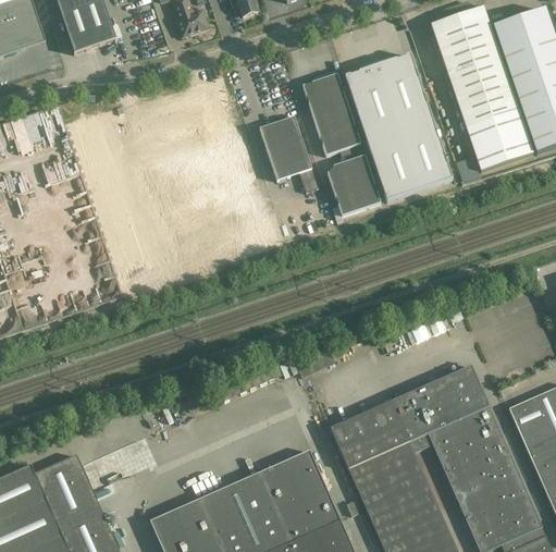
[(41,29),(31,0),(0,0),(0,56),(11,52),(13,51),(14,49),(16,48),(17,46),(19,44),(19,41),(19,39),(17,37),(41,29)]
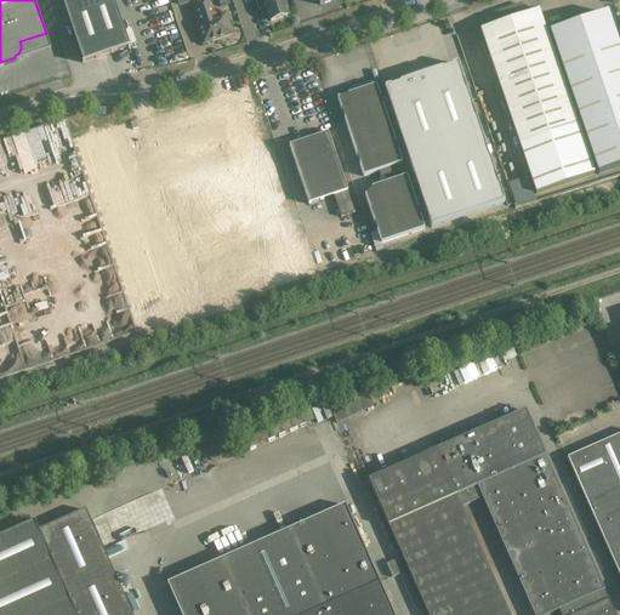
[(81,58),(130,41),(129,40),(129,41),(114,0),(62,0),(81,57),(81,58)]
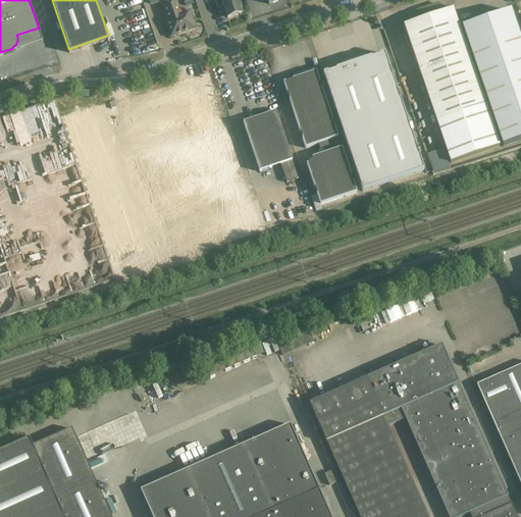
[(149,0),(150,1),(154,0),(162,0),(167,15),(165,15),(170,32),(194,24),(188,8),(187,8),(186,7),(186,6),(185,5),(184,4),(183,4),(180,3),(179,3),(178,3),(177,4),(175,0),(149,0)]
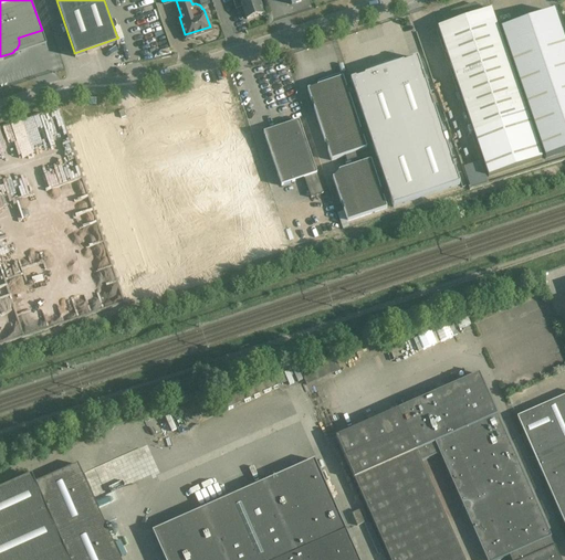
[(233,0),(236,4),(242,2),(246,14),(263,9),(260,0),(233,0)]
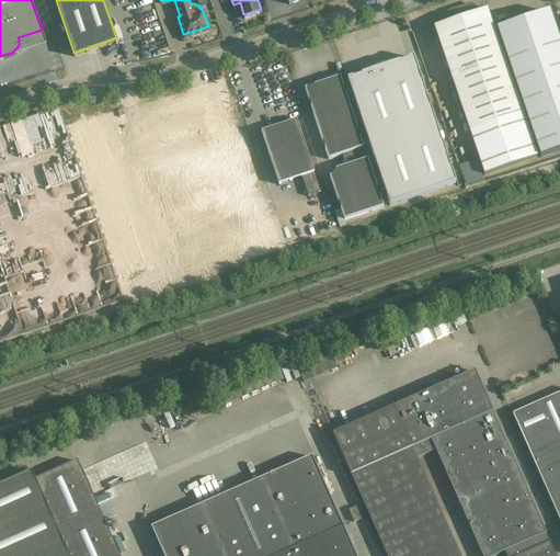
[(468,0),(447,7),(450,18),(433,23),(483,171),(536,152),(487,6),(477,8),(476,2),(472,0),(468,0)]
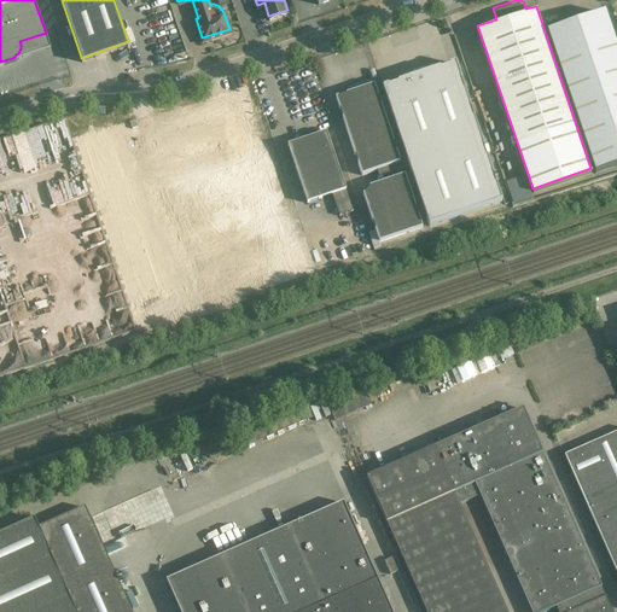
[(616,46),(604,7),(592,11),(547,27),(595,168),(616,161),(616,46)]
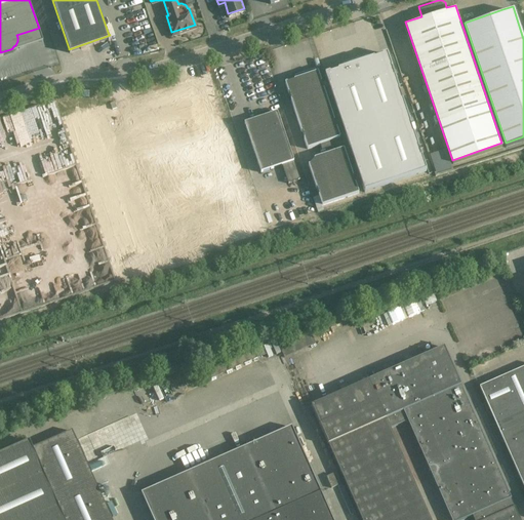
[(325,71),(364,188),(427,167),(387,49),(369,55),(368,52),(341,62),(343,65),(325,71)]
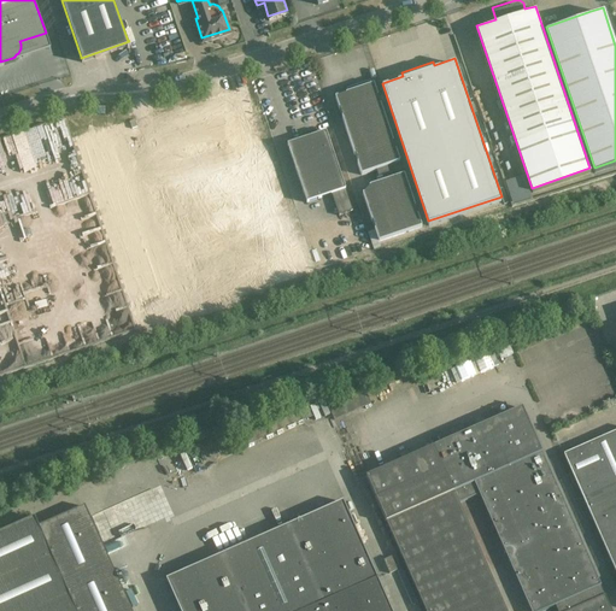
[(370,81),(369,77),(346,84),(347,88),(334,93),(361,170),(375,165),(380,178),(367,182),(362,189),(377,238),(421,223),(373,80),(370,81)]
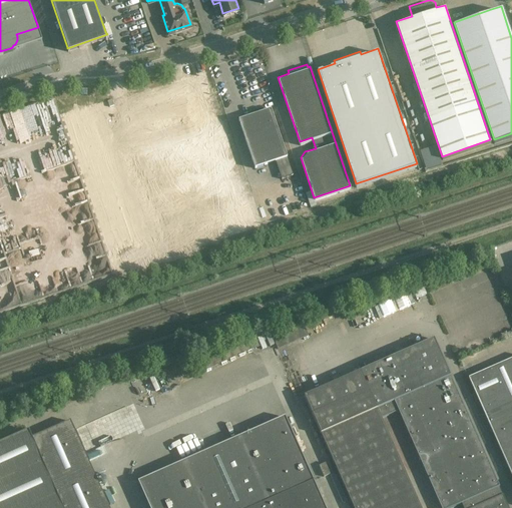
[(287,154),(271,105),(237,116),(254,164),(275,157),(281,175),(293,171),(287,154)]
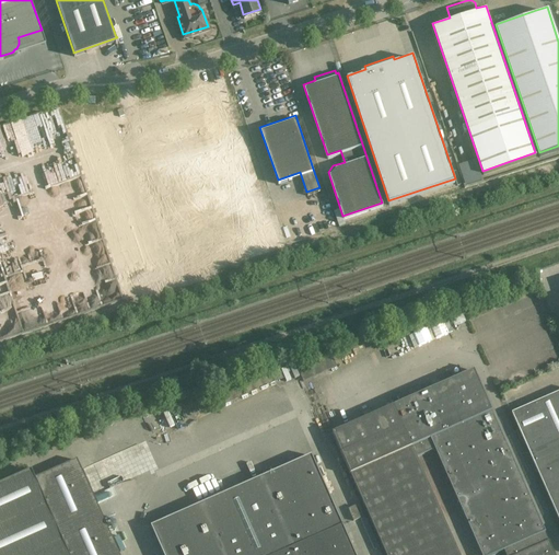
[(199,262),(287,240),(278,205),(268,207),(247,127),(211,137),(207,118),(193,123),(191,119),(183,122),(185,127),(155,134),(161,155),(156,157),(164,184),(155,187),(174,262),(163,264),(166,278),(200,269),(199,262)]
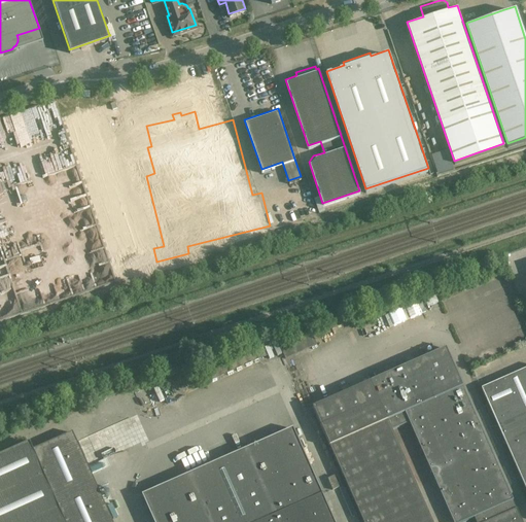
[(447,145),(430,151),(439,171),(454,165),(447,145)]
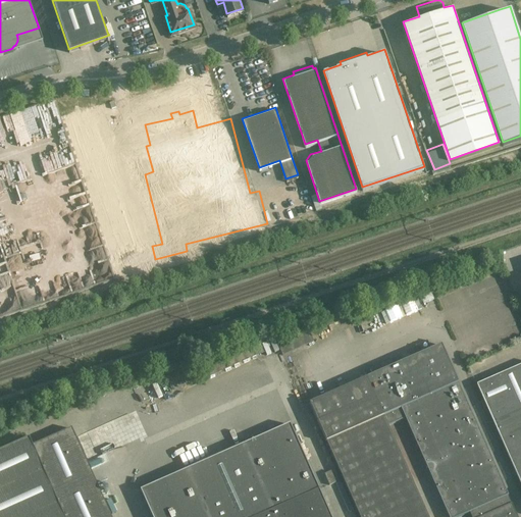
[(416,295),(383,306),(386,317),(420,306),(416,295)]
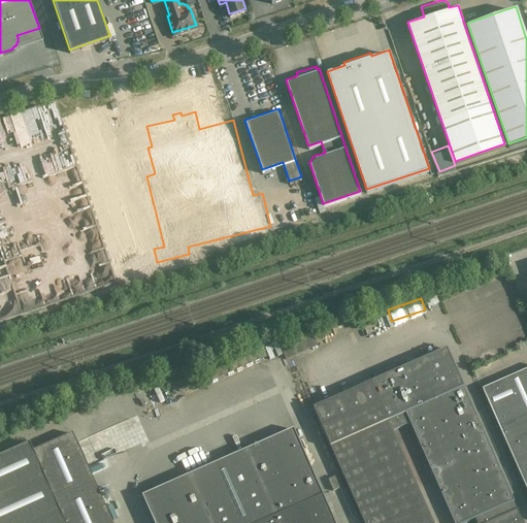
[(304,346),(316,340),(311,332),(301,337),(304,346)]
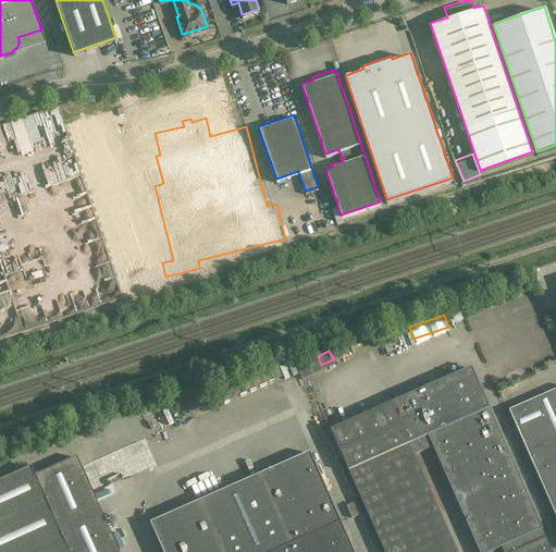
[(544,532),(540,525),(541,524),(496,424),(470,365),(391,400),(412,450),(432,441),(480,551),(501,542),(504,551),(502,551),(553,551),(544,532)]
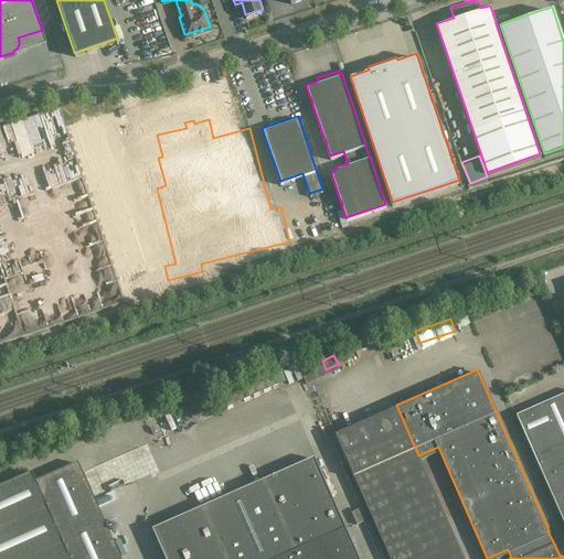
[(197,383),(173,390),(177,400),(200,393),(197,383)]
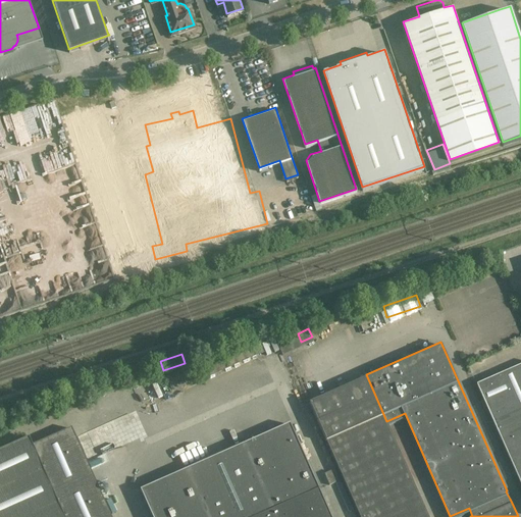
[(520,360),(475,380),(520,483),(520,360)]
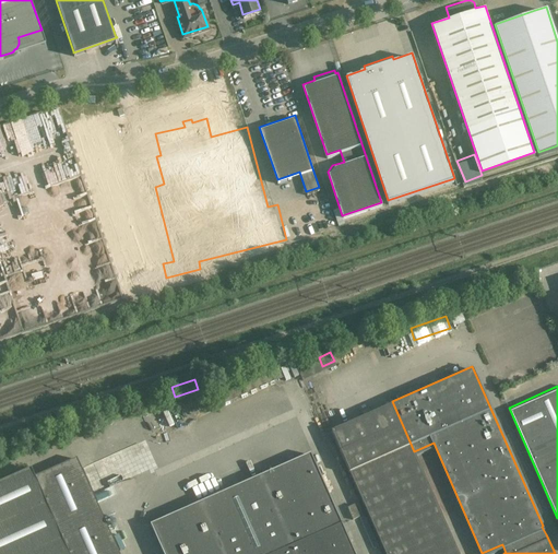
[(460,553),(414,451),(392,401),(331,428),(387,553),(460,553)]
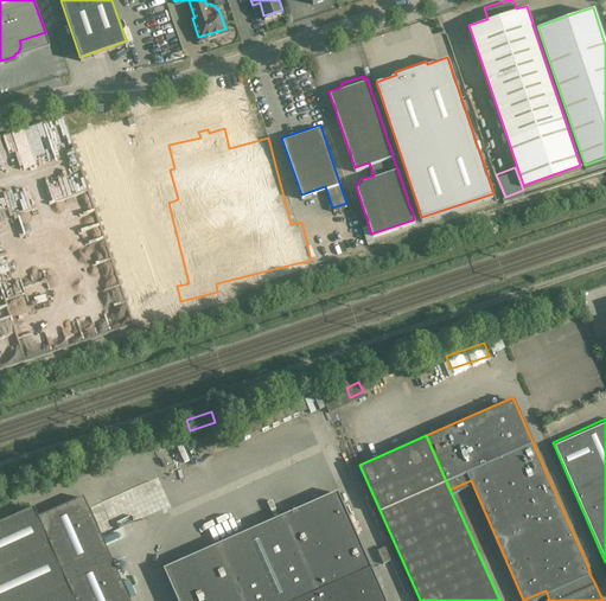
[(386,600),(336,488),(163,566),(178,600),(386,600)]
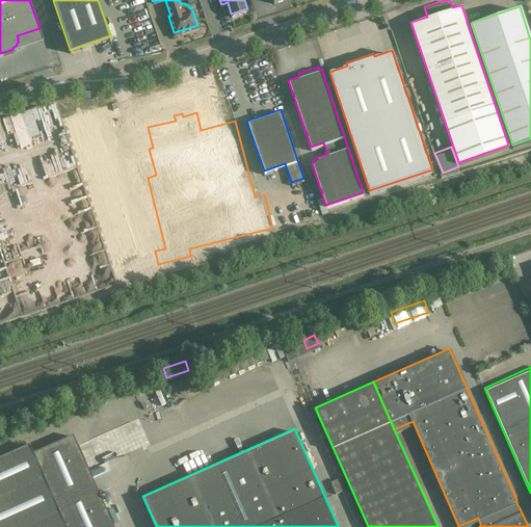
[(0,526),(114,526),(73,432),(32,450),(29,442),(0,454),(0,526)]
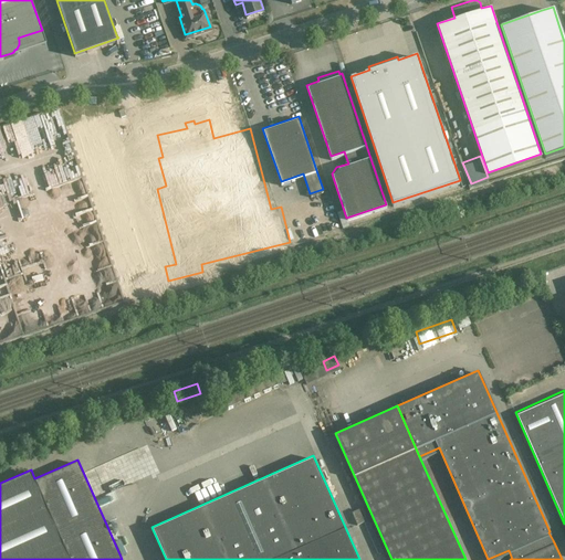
[(363,518),(357,506),(351,509),(356,521),(363,518)]
